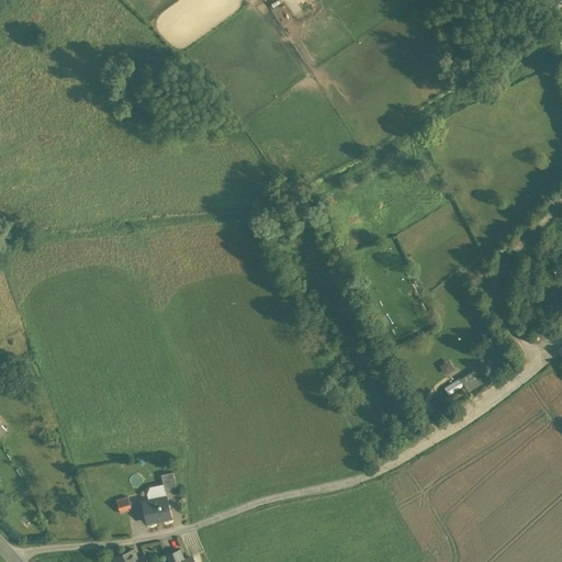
[(449,361),(441,366),(446,373),(453,369),(449,361)]
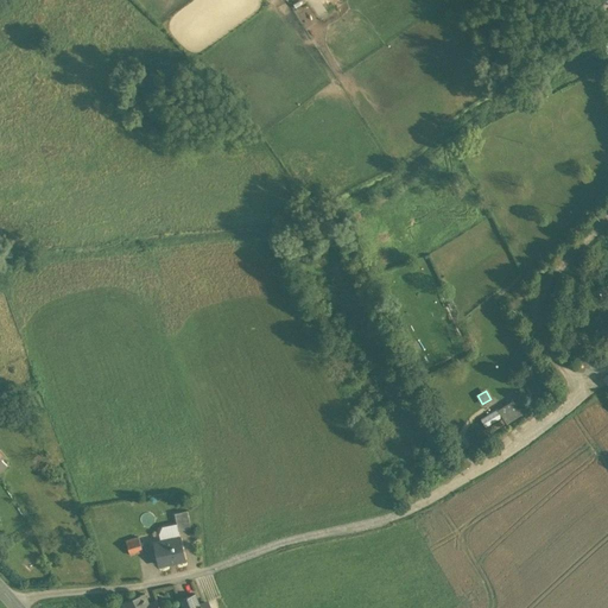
[(494,397),(482,404),(493,424),(502,418),(496,406),(499,405),(494,397)]
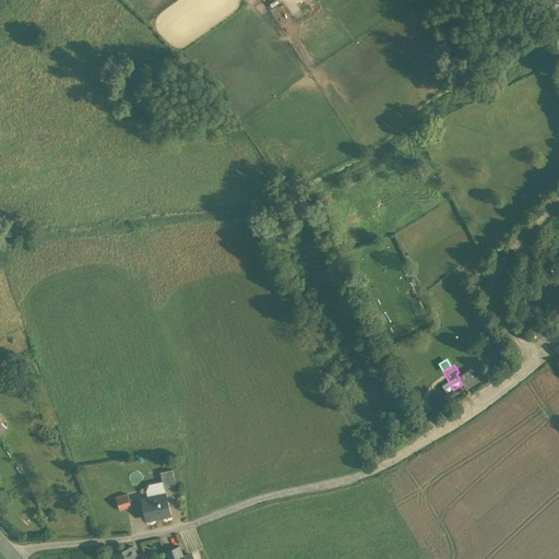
[(475,372),(461,382),(465,389),(479,380),(475,372)]
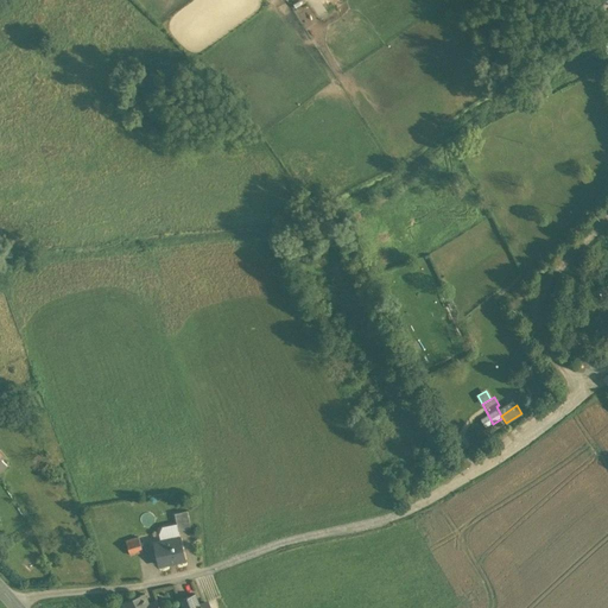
[(188,510),(175,512),(178,530),(191,527),(188,510)]
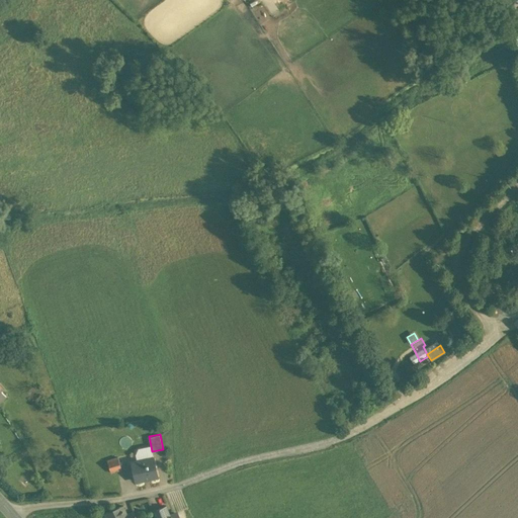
[(118,457),(107,460),(111,472),(121,469),(118,457)]
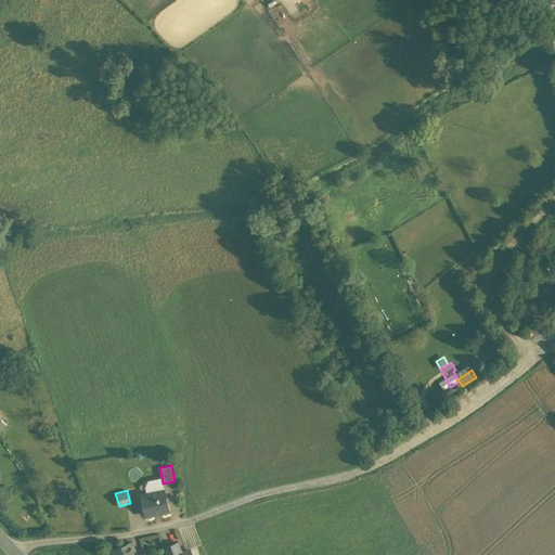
[(165,490),(141,495),(145,516),(169,511),(165,490)]
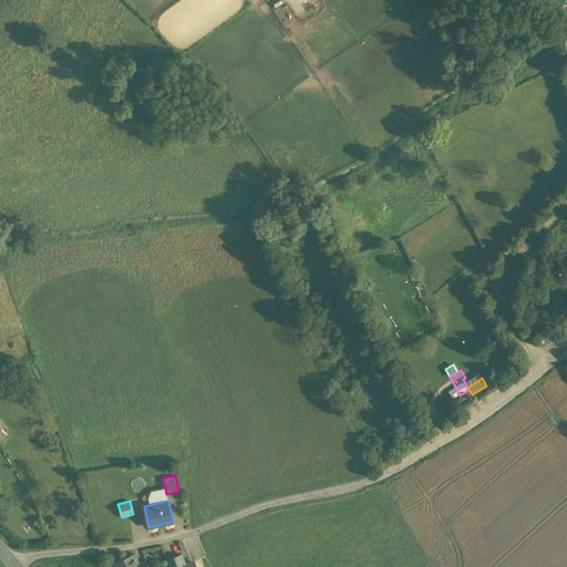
[(135,554),(113,563),(115,566),(148,566),(147,563),(141,566),(135,554)]
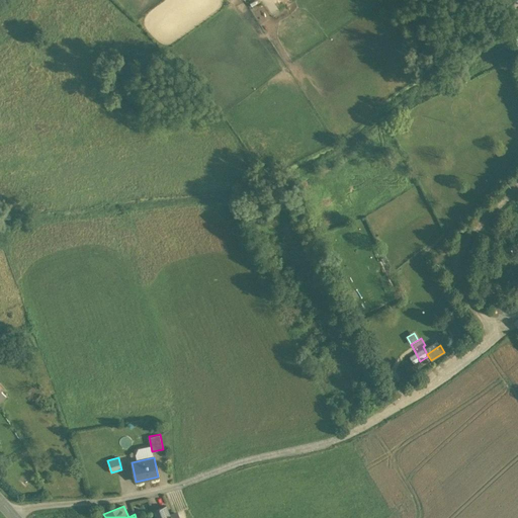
[(166,506),(154,511),(156,517),(170,517),(169,514),(166,506)]
